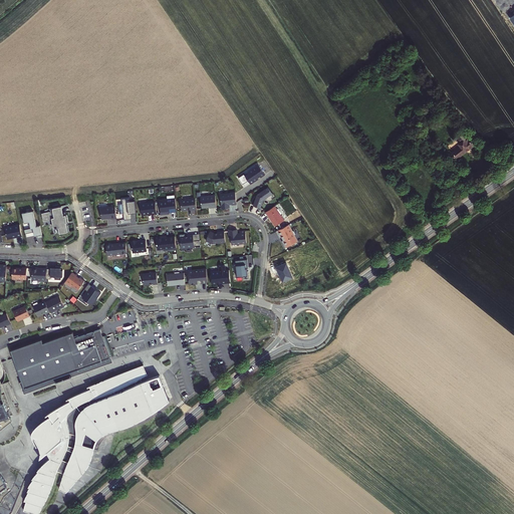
[(461,143),(451,150),(455,156),(473,144),(468,138),(466,139),(461,133),(457,136),(461,143)]
